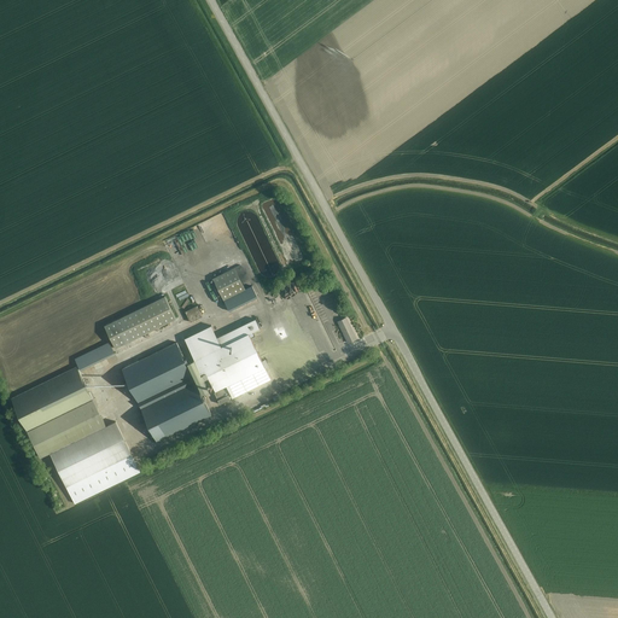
[(246,289),(235,267),(214,278),(231,312),(258,297),(252,285),(246,289)]
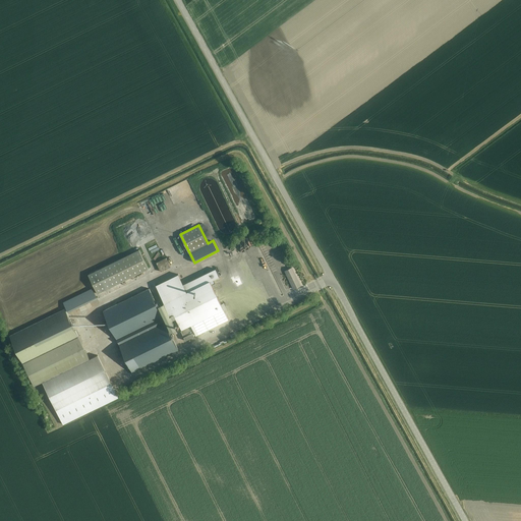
[(98,293),(149,269),(139,249),(89,274),(98,293)]
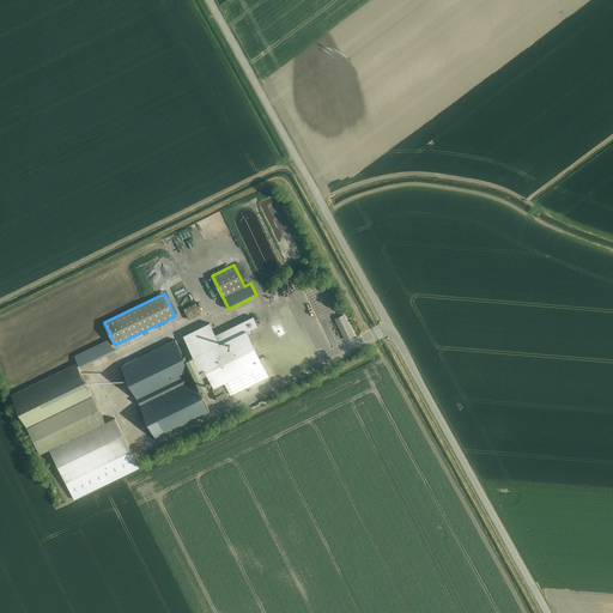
[(189,320),(201,314),(196,303),(184,309),(189,320)]
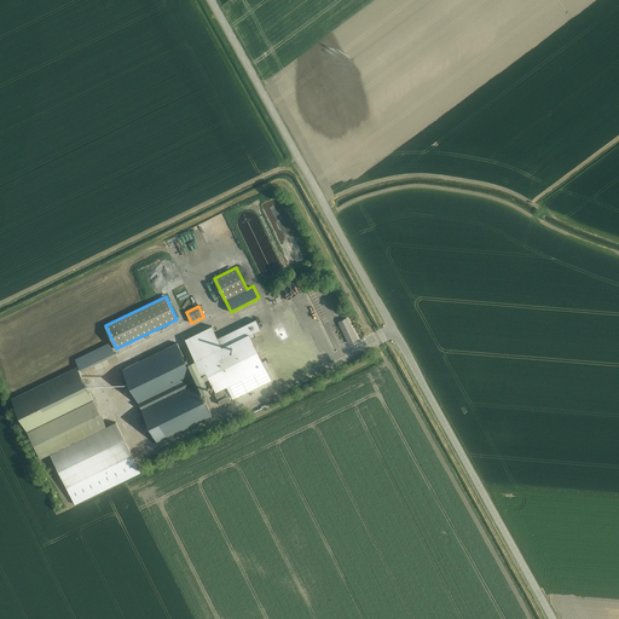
[(339,322),(350,343),(358,339),(347,317),(339,322)]
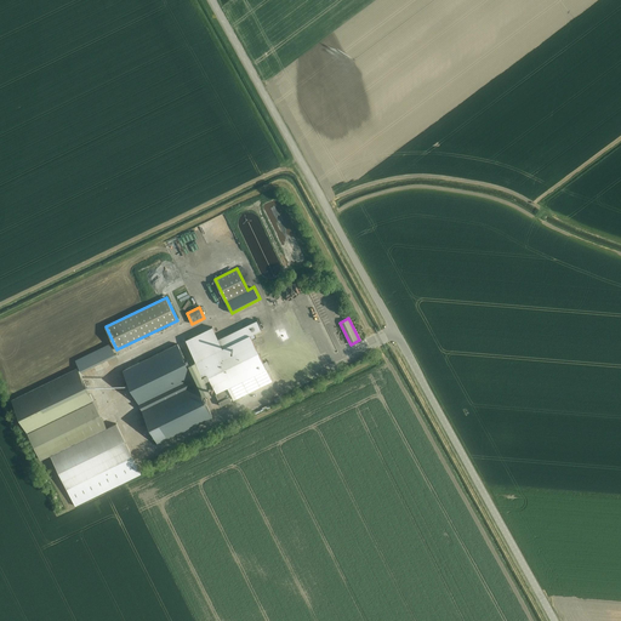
[(210,379),(216,392),(228,387),(234,400),(273,381),(250,335),(262,329),(257,320),(218,339),(214,328),(186,341),(195,360),(203,376),(204,375),(208,374),(210,379)]
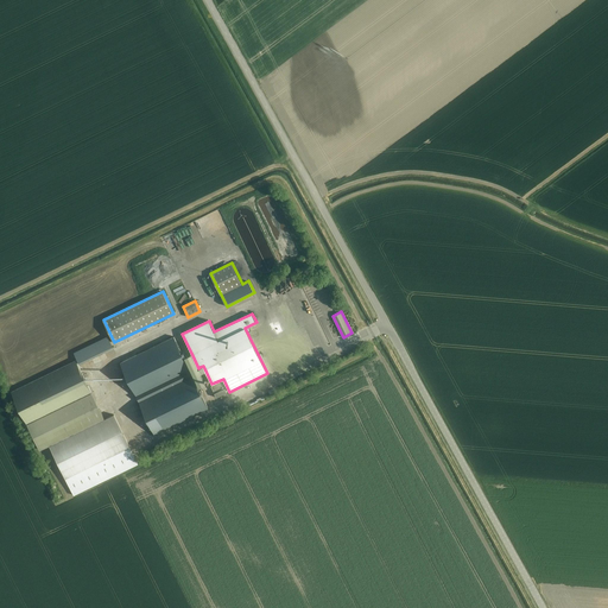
[(80,365),(113,348),(108,336),(74,353),(80,365)]
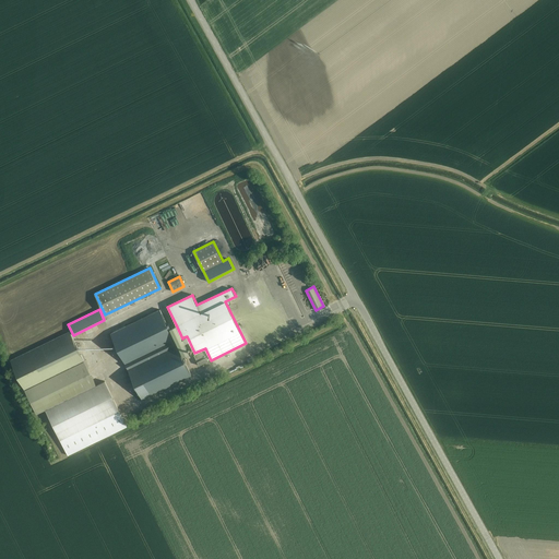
[(142,400),(192,376),(161,310),(111,333),(117,345),(120,352),(129,369),(128,369),(133,381),(128,384),(131,391),(137,388),(142,400)]
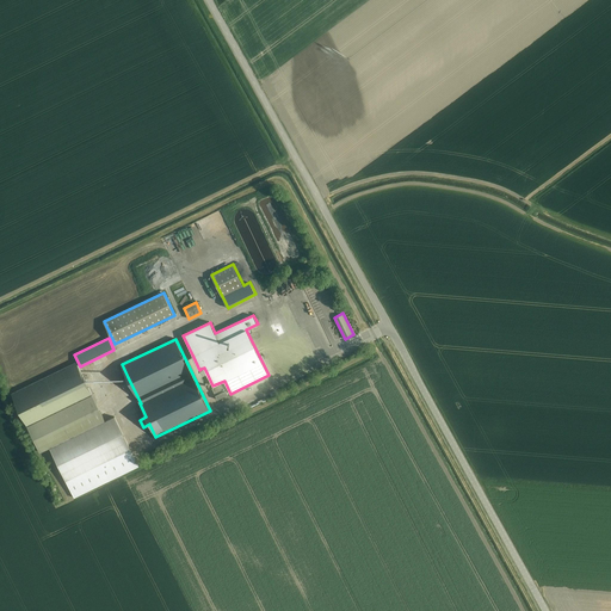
[(192,355),(186,358),(201,388),(207,386),(202,374),(203,374),(207,372),(204,368),(201,369),(199,370),(192,355)]
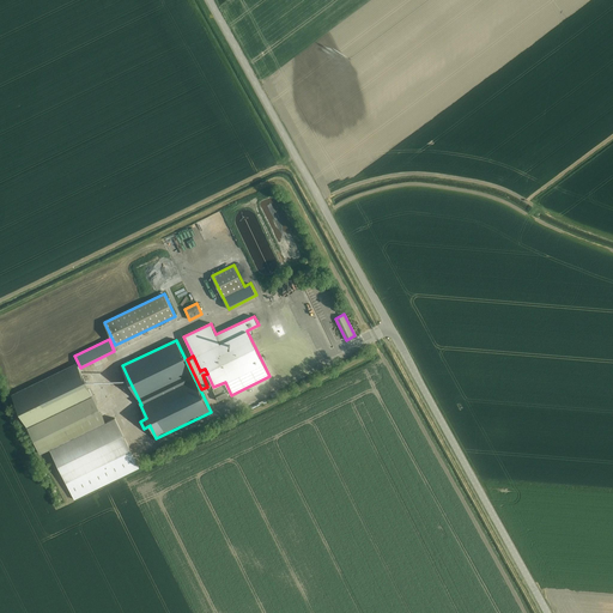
[(77,363),(11,395),(40,454),(105,422),(77,363)]
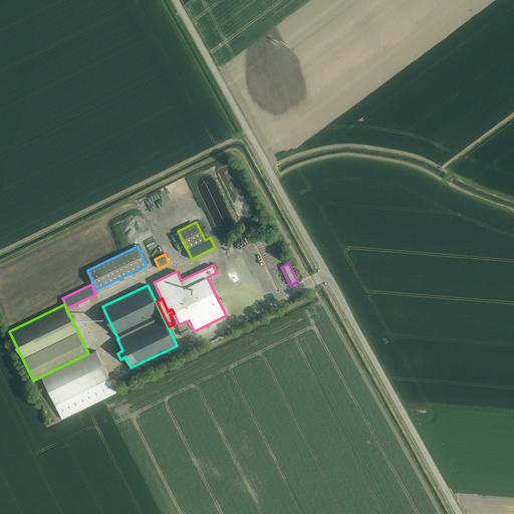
[(107,317),(101,320),(104,326),(110,323),(107,317)]
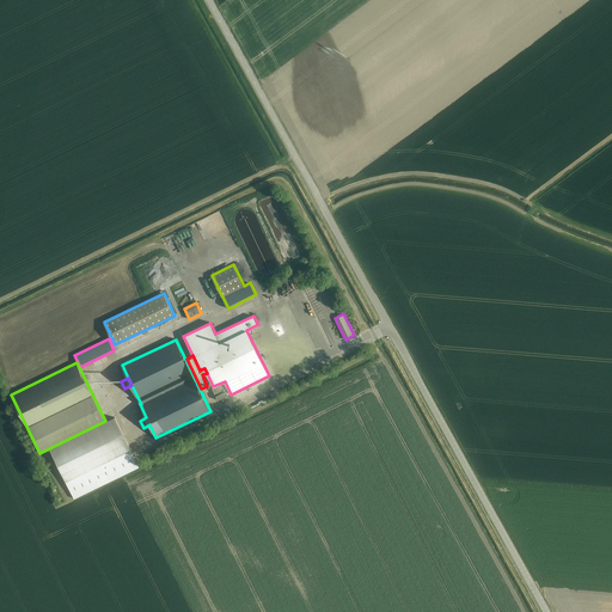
[(222,383),(212,389),(218,401),(228,396),(222,383)]
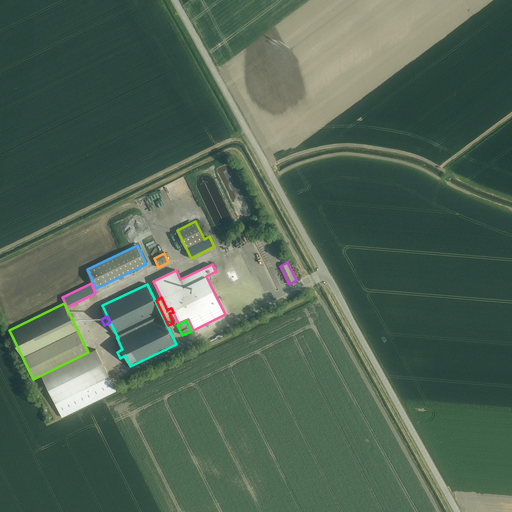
[(62,417),(117,391),(96,349),(42,375),(62,417)]
